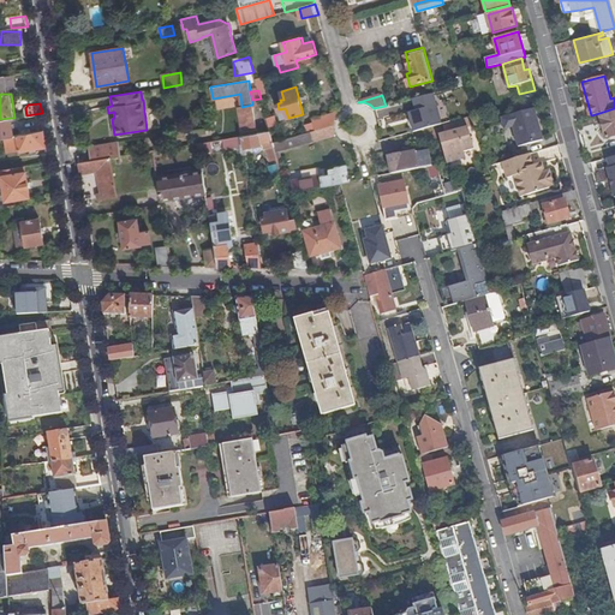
[(252,105),(242,107),(239,107),(243,129),(256,126),(252,105)]
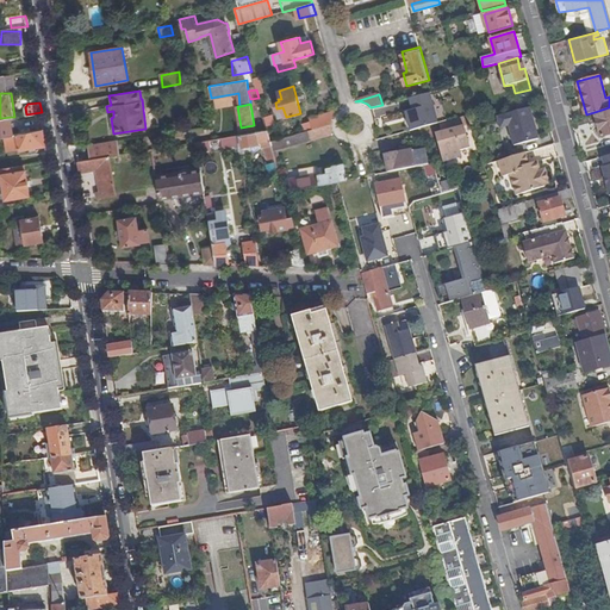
[(609,107),(595,112),(601,137),(609,134),(609,107)]
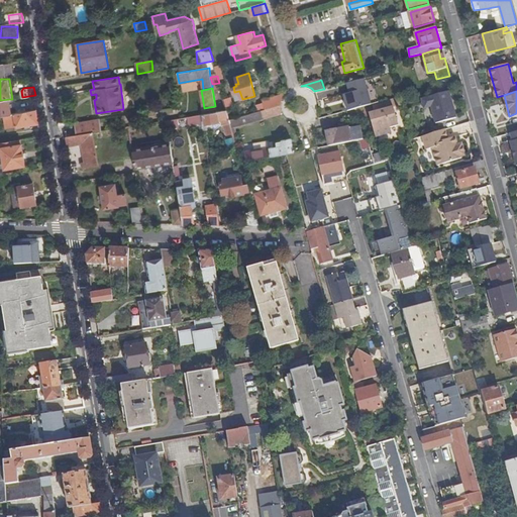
[(319,111),(320,118),(374,104),(371,93),(350,98),(350,100),(346,101),(341,102),(340,103),(320,109),(318,109),(319,111)]
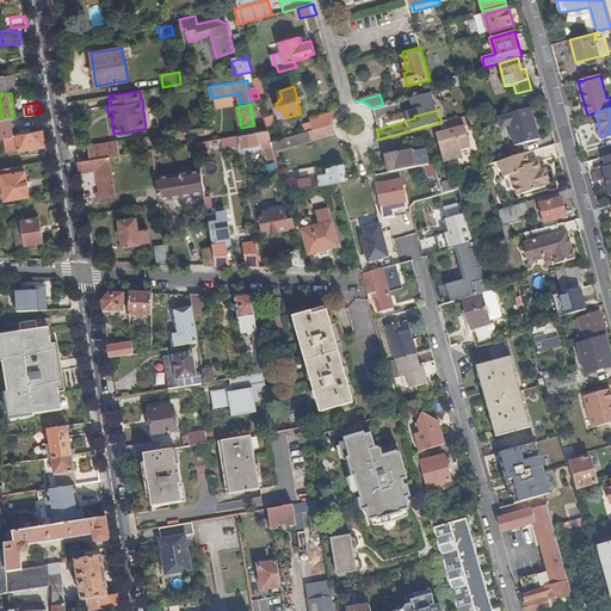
[(334,117),(337,111),(312,118),(313,121),(314,129),(333,123),(333,121),(334,117)]
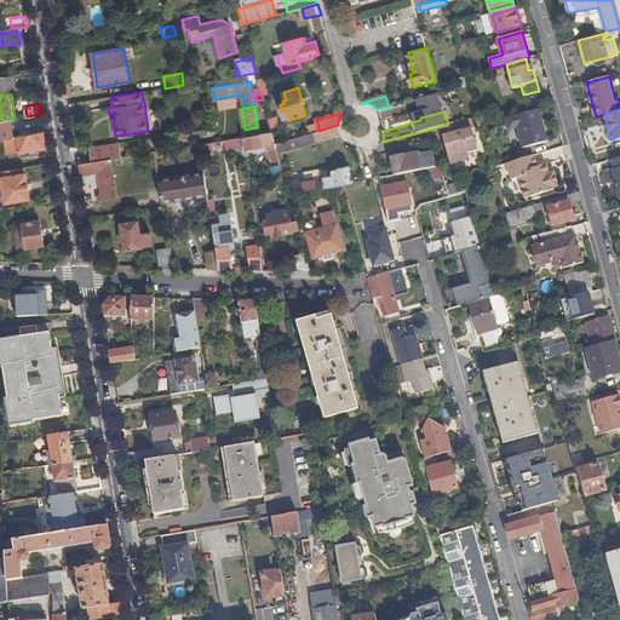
[(277,116),(269,119),(271,128),(280,126),(277,116)]
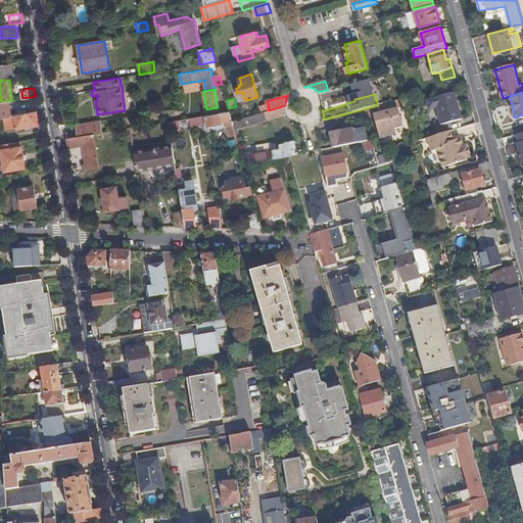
[(376,122),(376,123),(380,138),(395,135),(394,128),(403,126),(398,108),(406,106),(402,98),(378,105),(379,113),(381,121),(376,122)]
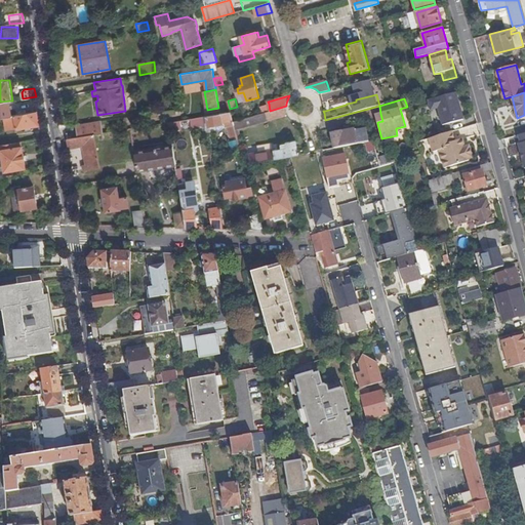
[(461,98),(444,104),(449,124),(468,119),(461,98)]
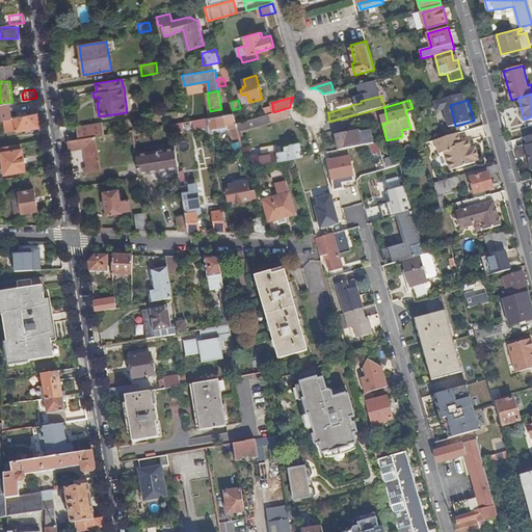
[(0,118),(6,117),(12,117),(10,102),(0,103),(0,118)]
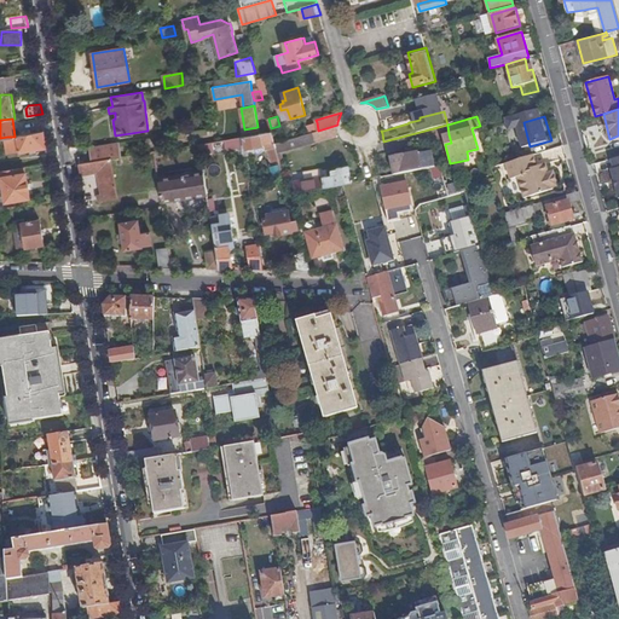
[(318,131),(317,122),(308,125),(311,133),(313,133),(318,131)]
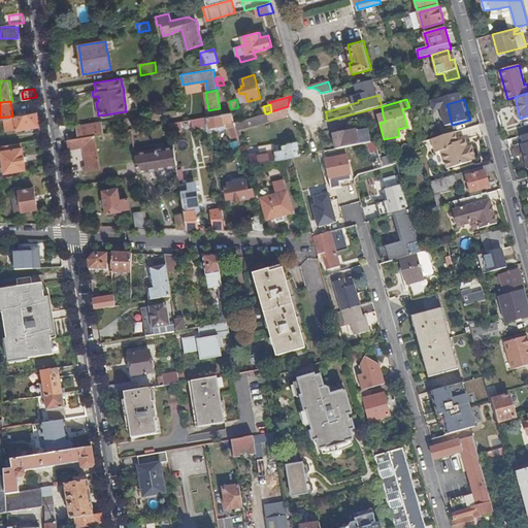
[(288,112),(288,106),(271,111),(267,113),(269,121),(289,116),(288,112)]
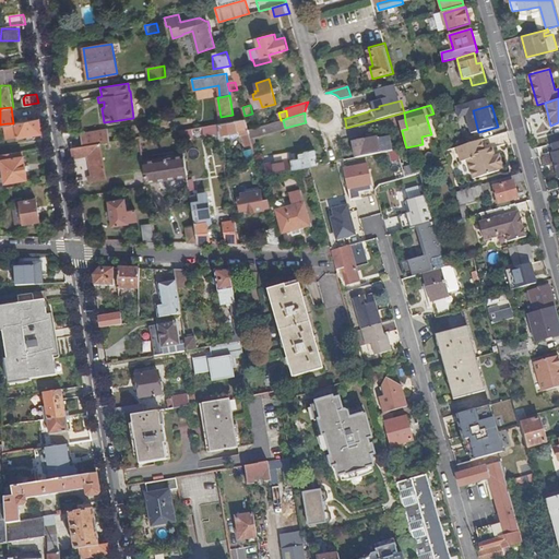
[(43,133),(40,118),(13,123),(7,123),(9,139),(43,133)]
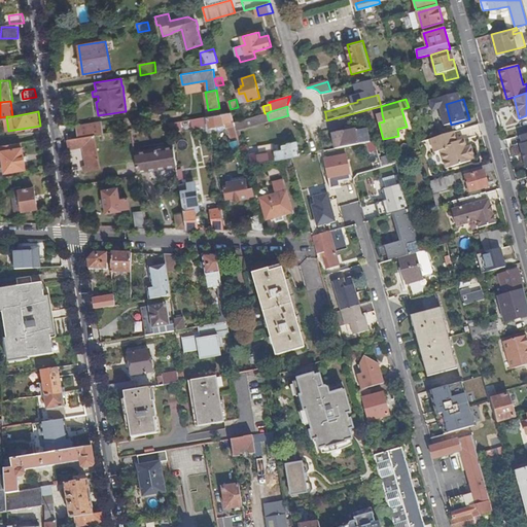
[(238,136),(235,121),(232,112),(205,117),(206,125),(208,133),(212,132),(211,127),(223,125),(223,124),(225,123),(226,128),(230,127),(233,138),(238,136)]
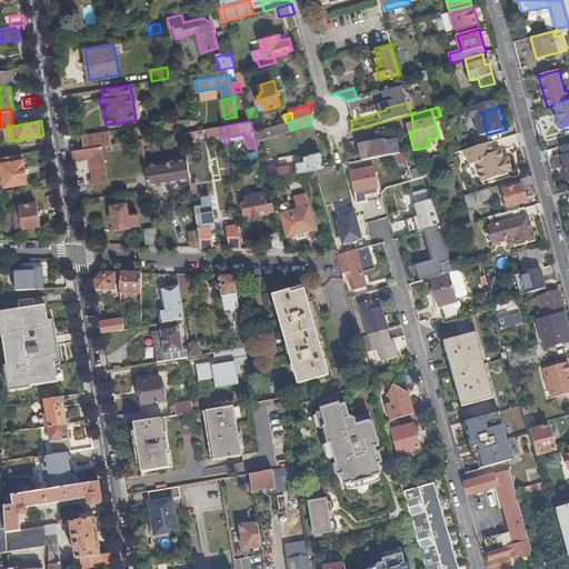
[(288,122),(286,122),(277,125),(279,133),(290,130),(288,122)]
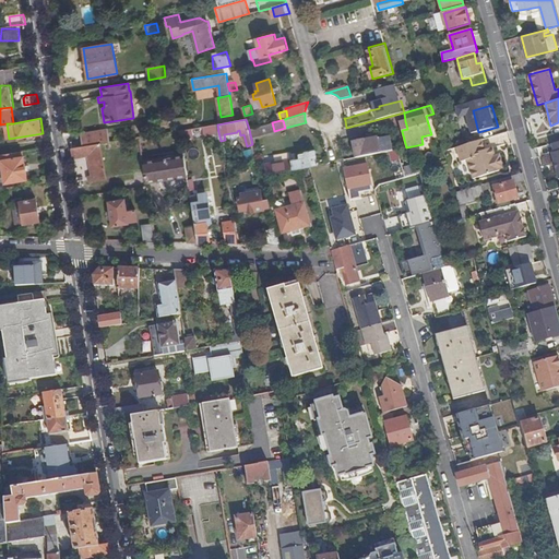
[(218,132),(217,125),(204,126),(205,134),(218,132)]
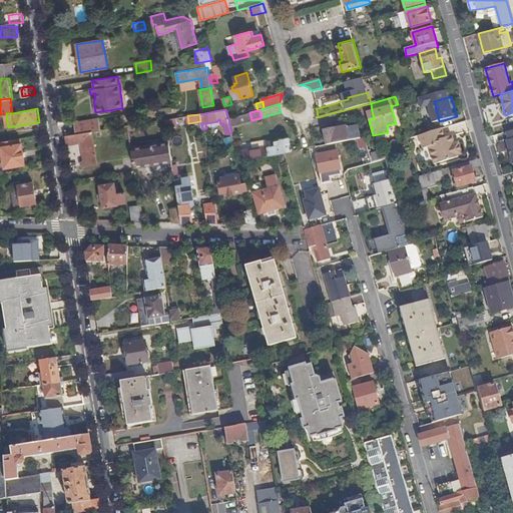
[(177,125),(175,117),(165,119),(166,127),(177,125)]
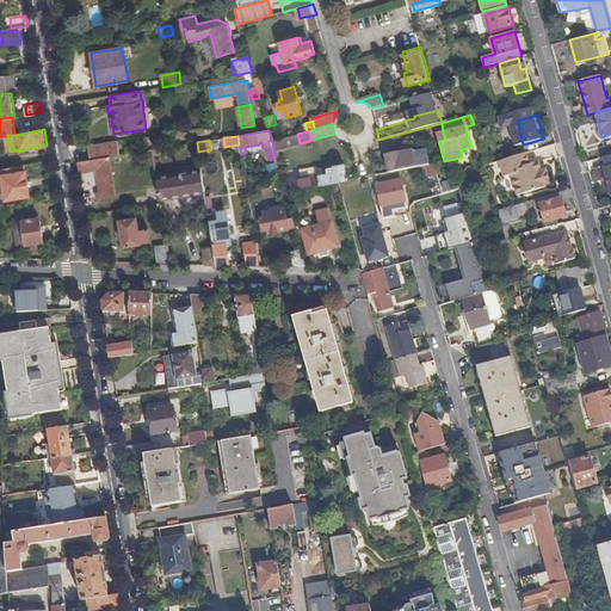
[(93,146),(90,146),(92,160),(110,156),(119,155),(117,141),(93,146)]
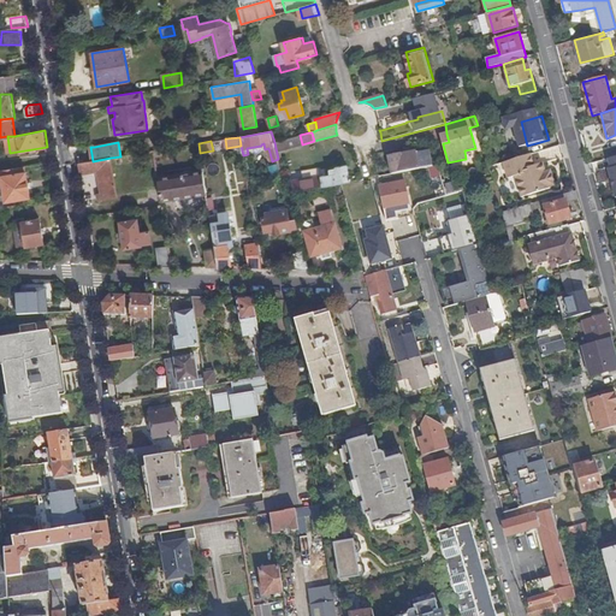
[(390,157),(394,173),(427,169),(425,159),(421,159),(420,153),(418,154),(418,152),(390,157)]
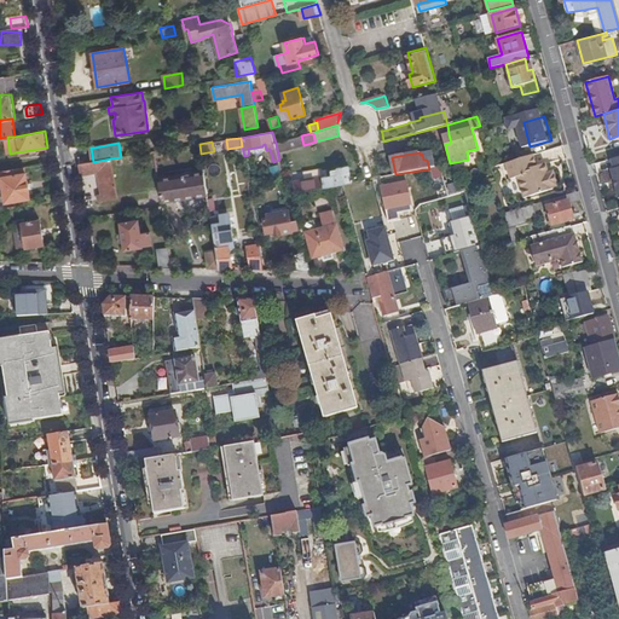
[(533,155),(505,163),(510,179),(518,177),(525,198),(553,190),(553,187),(559,186),(554,172),(550,173),(544,174),(542,165),(537,167),(533,155)]
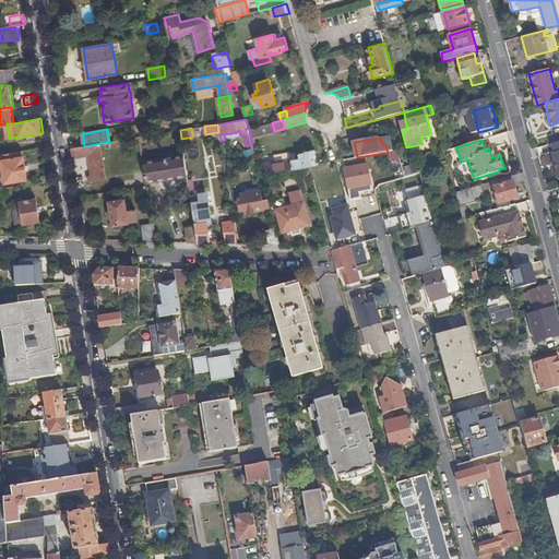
[(84,146),(72,149),(74,158),(88,156),(92,175),(88,176),(88,180),(106,177),(100,143),(84,146)]
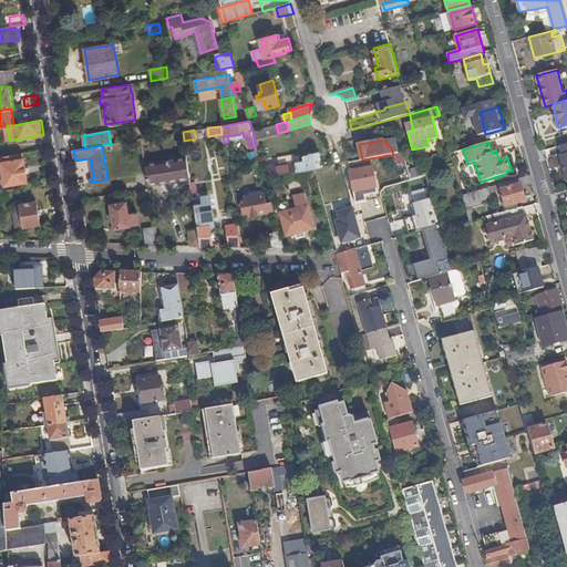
[(312,168),(323,167),(320,152),(309,153),(310,158),(271,166),(274,176),(303,171),(312,168)]
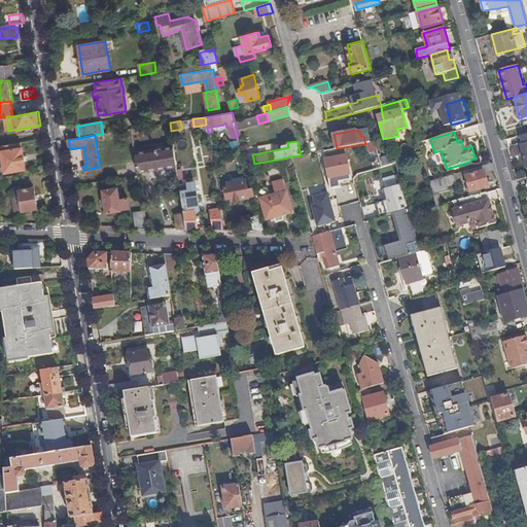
[(22,146),(22,142),(0,145),(0,165),(3,165),(4,172),(27,169),(23,146),(22,146)]
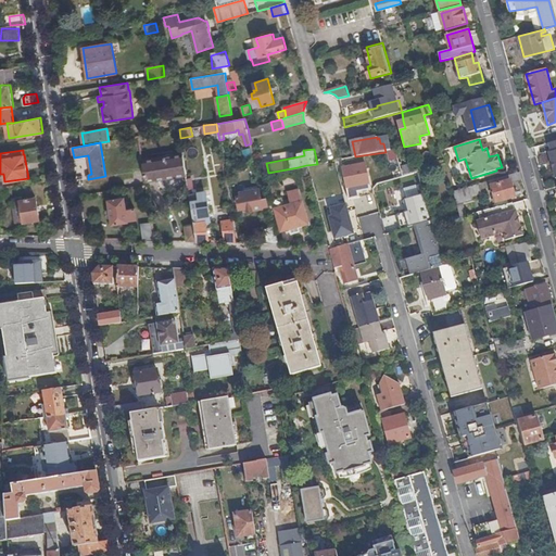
[(396,150),(389,151),(392,165),(396,164),(397,168),(401,167),(396,150)]
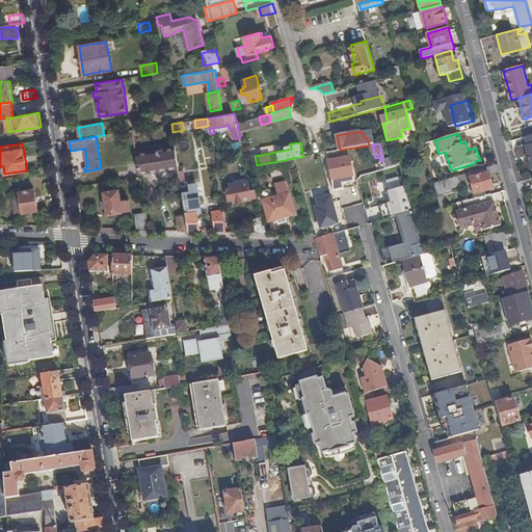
[(140,174),(179,167),(176,148),(150,152),(150,151),(136,153),(140,174)]
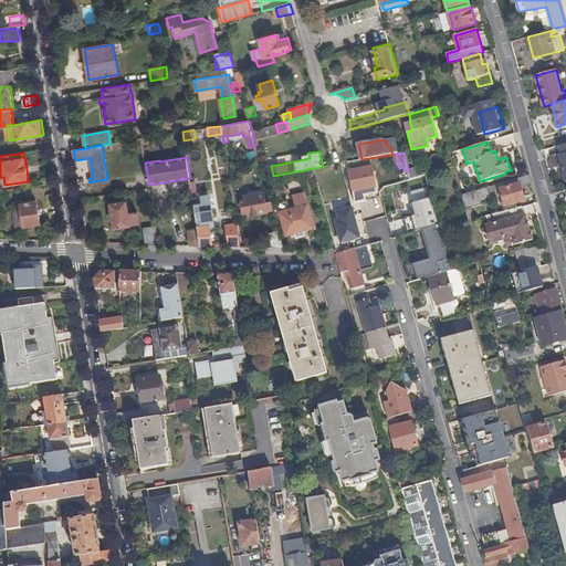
[(373,167),(350,171),(354,191),(377,187),(373,167)]
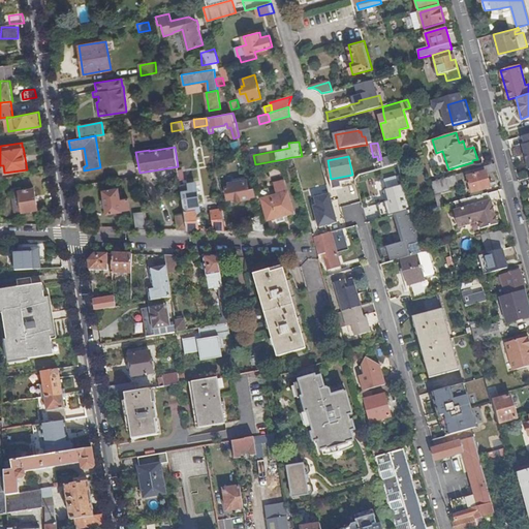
[(497,172),(495,164),(432,183),(435,194),(440,192),(439,187),(464,180),(467,177),(472,193),(490,187),(486,173),(492,170),(495,172),(497,172)]
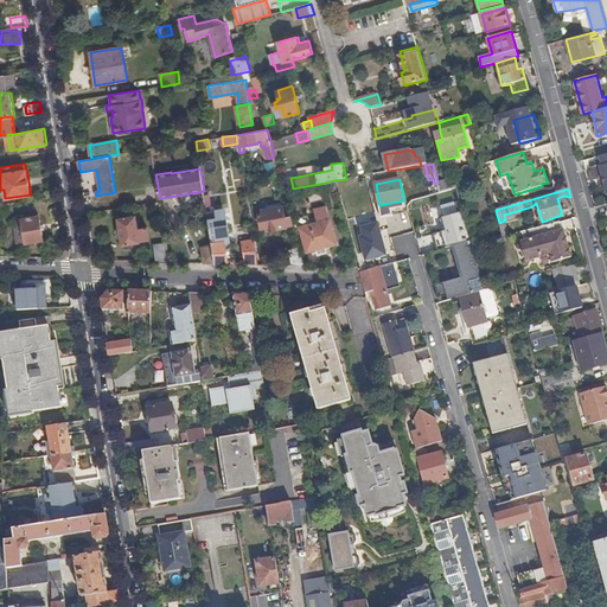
[(216,263),(228,263),(221,210),(212,211),(210,196),(204,197),(212,244),(216,263)]
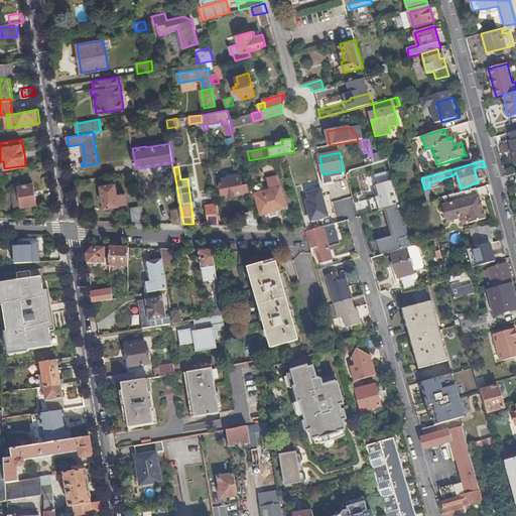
[(255,210),(256,214),(261,212),(262,214),(270,212),(272,217),(279,215),(278,209),(277,205),(286,202),(278,174),(267,177),(269,184),(265,185),(267,189),(264,190),(262,183),(253,186),(255,194),(256,194),(259,203),(253,205),(255,210)]
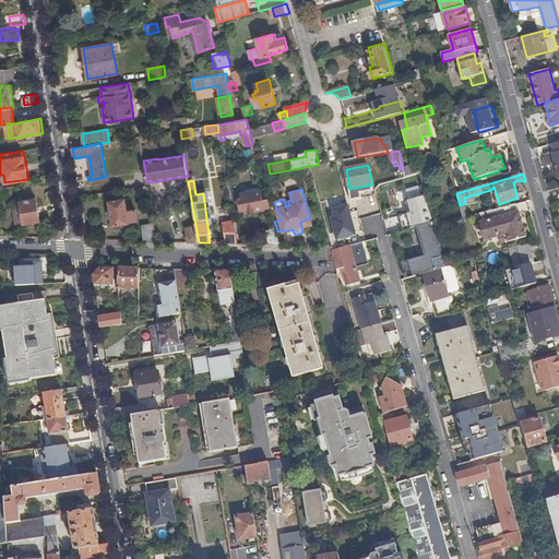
[(402,232),(415,228),(404,189),(391,193),(402,232)]
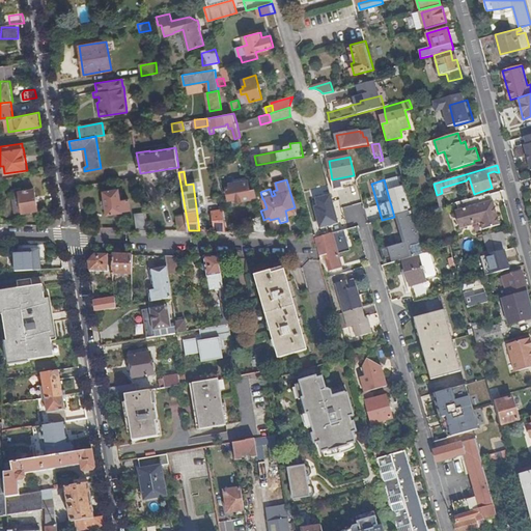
[(256,196),(254,189),(250,189),(248,180),(229,183),(230,187),(227,188),(228,199),(236,198),(236,201),(251,198),(251,197),(256,196)]
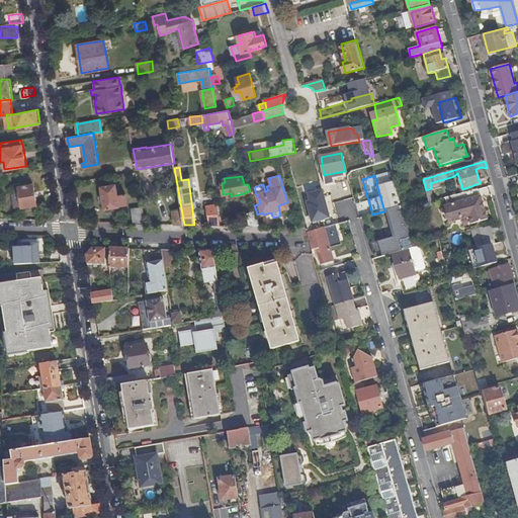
[(345,179),(337,181),(339,191),(348,188),(355,186),(353,178),(346,180),(345,179)]
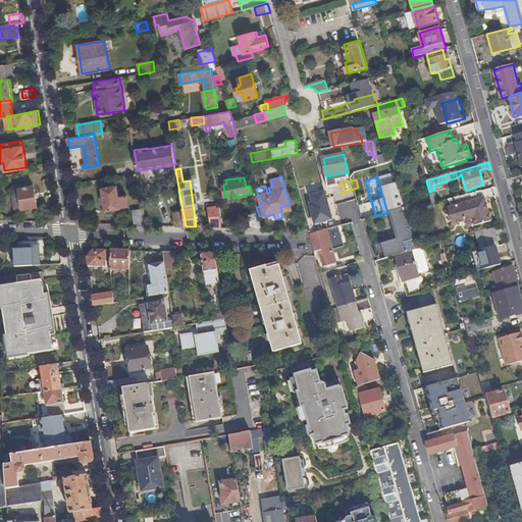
[(34,185),(19,188),(22,208),(38,205),(34,185)]
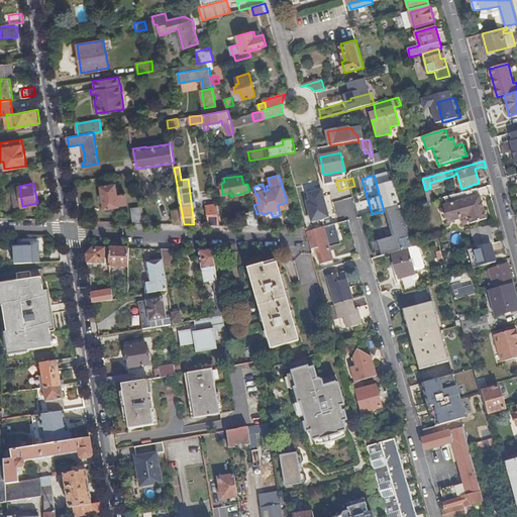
[(116,184),(101,186),(104,209),(120,206),(119,205),(127,204),(126,193),(117,195),(117,189),(119,188),(118,185),(116,185),(116,184)]
